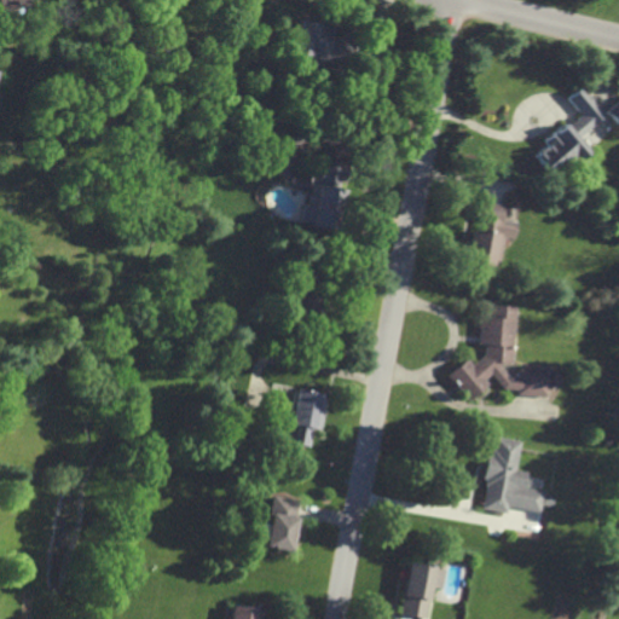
[(0,0),(0,10),(21,4),(19,0),(0,0)]
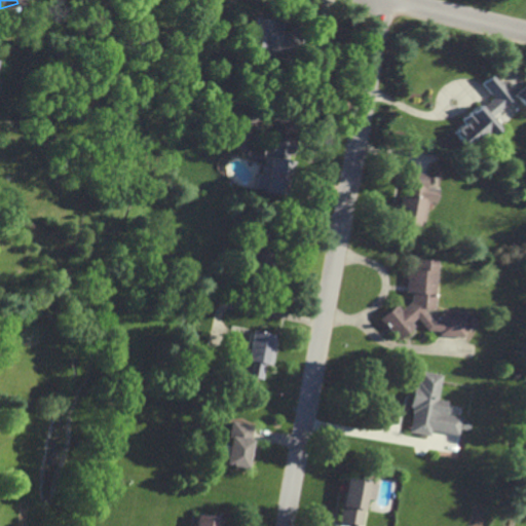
[(292,32),(280,31),(282,23),(251,16),(246,45),(288,52),(292,32)]
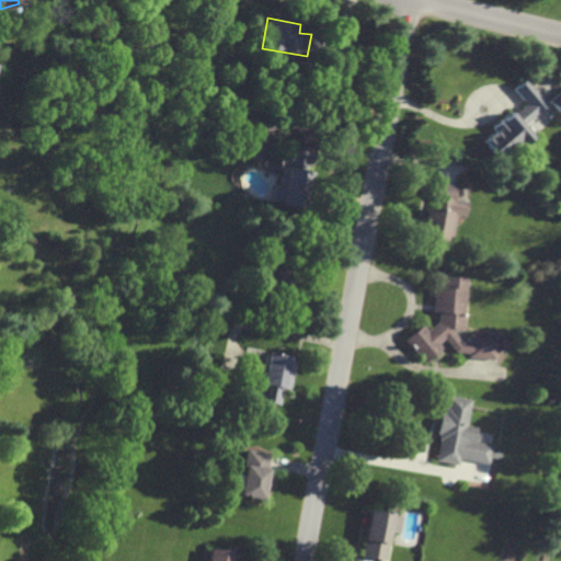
[(547,105),(527,78),(513,88),(525,103),(492,128),(494,132),(484,139),(500,160),(533,136),(523,123),(547,105)]
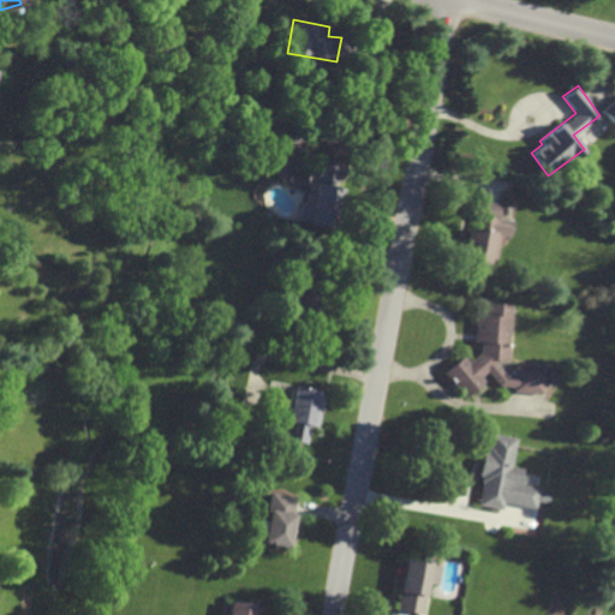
[(501,237),(512,238),(514,221),(499,219),(501,202),(475,198),(466,260),(497,264),(501,237)]
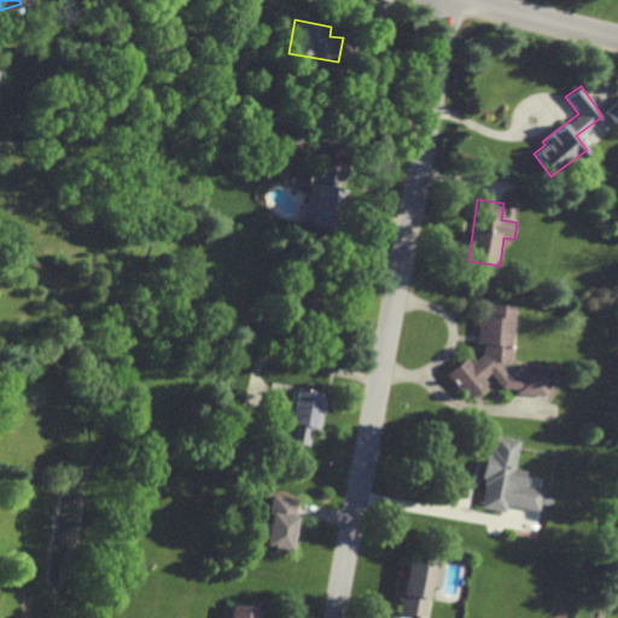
[(517,307),(482,303),(478,344),(485,344),(484,354),(472,365),(466,357),(447,374),(468,400),(487,385),(488,371),(503,389),(516,390),(519,392),(548,396),(551,371),(519,367),(518,377),(509,377),(502,368),(511,361),(517,307)]
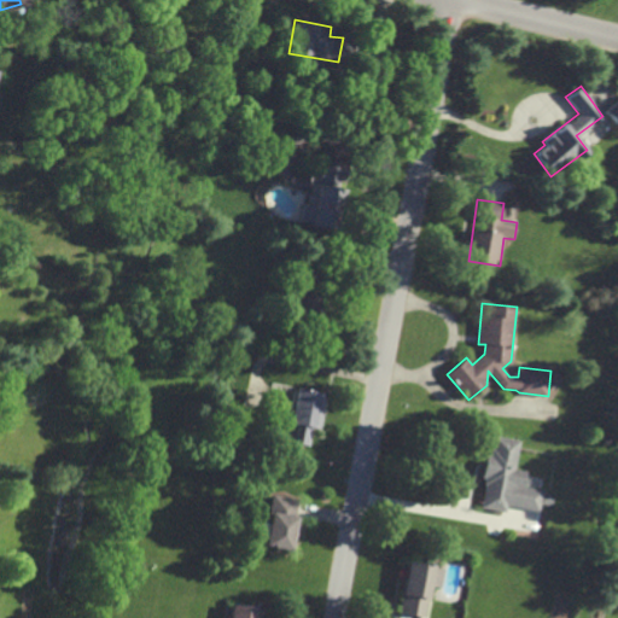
[(284,441),(307,445),(310,429),(319,430),(325,394),(293,388),(284,441)]
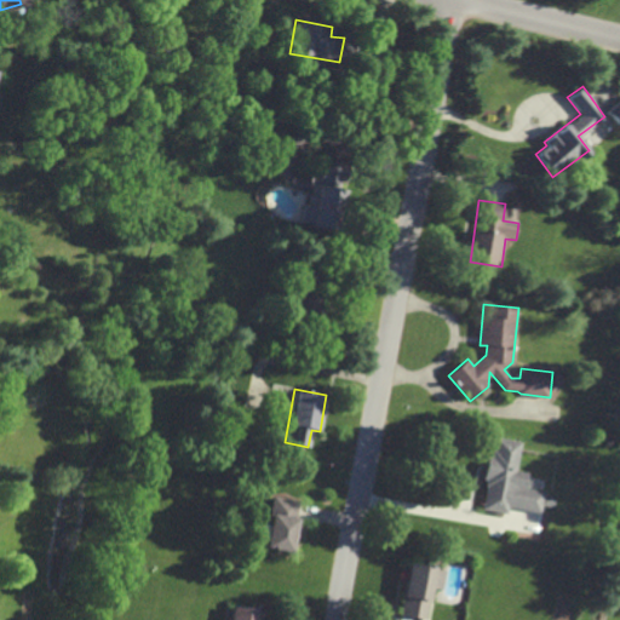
[(522,442),(493,437),(482,510),(509,514),(510,507),(543,512),(546,492),(527,488),(529,472),(517,471),(522,442)]
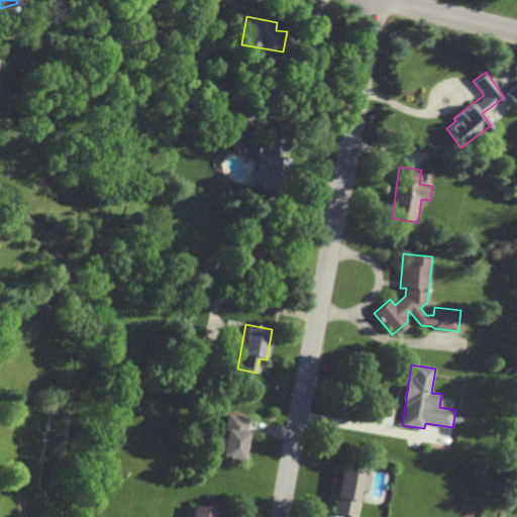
[(241,460),(249,418),(227,414),(219,456),(241,460)]
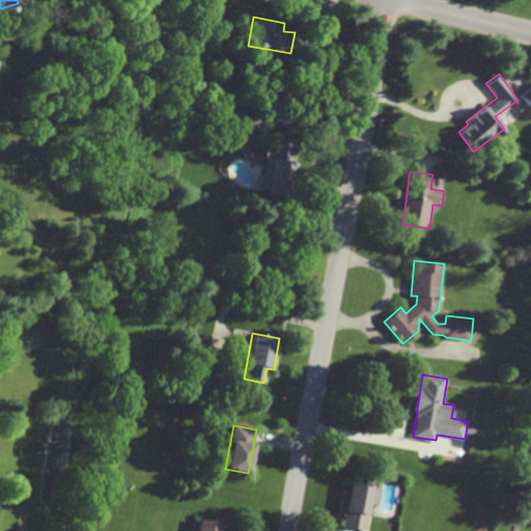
[(343,527),(366,530),(370,503),(381,504),(383,487),(351,482),(343,527)]
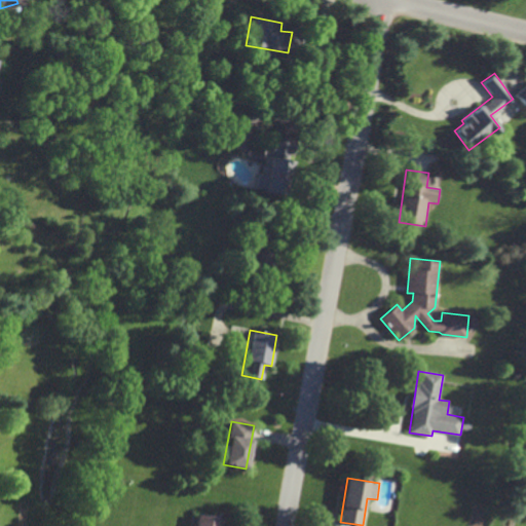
[(195,525),(219,525),(221,517),(197,514),(195,525)]
